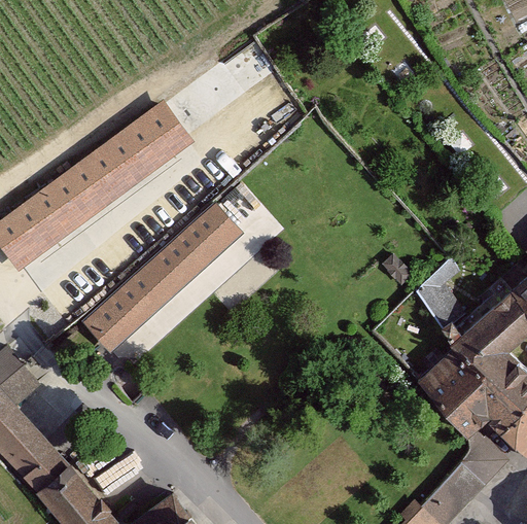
[(196,141),(164,98),(0,219),(0,243),(22,272),(196,141)]
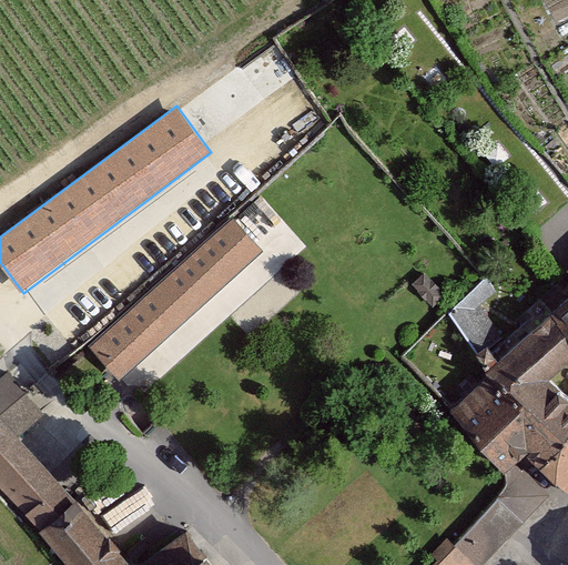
[(118,382),(264,252),(233,218),(88,347),(118,382)]
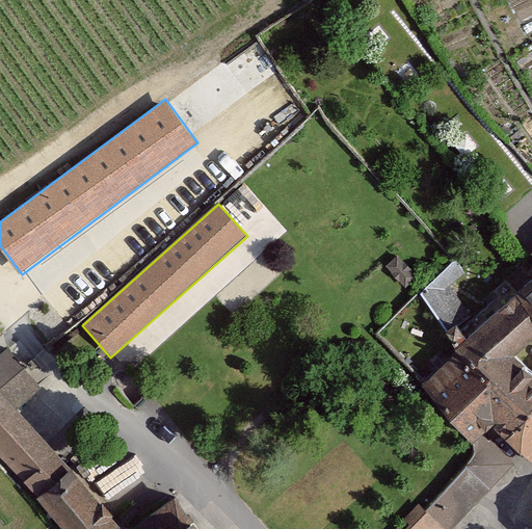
[(531,279),(515,292),(531,313),(531,279)]
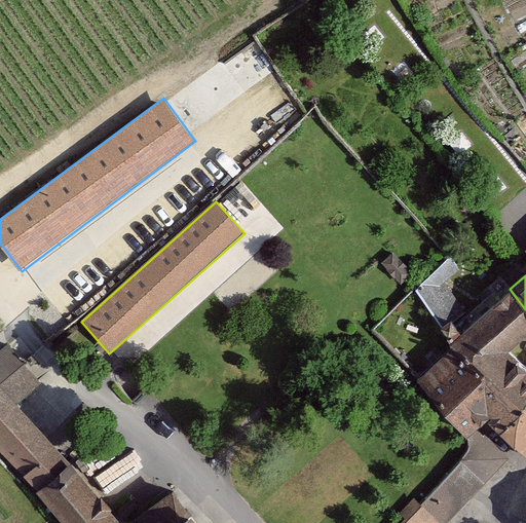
[(525,364),(509,348),(525,332),(525,309),(510,289),(503,285),(472,314),(475,318),(453,340),(456,343),(487,371),(524,405),(525,402),(525,364)]
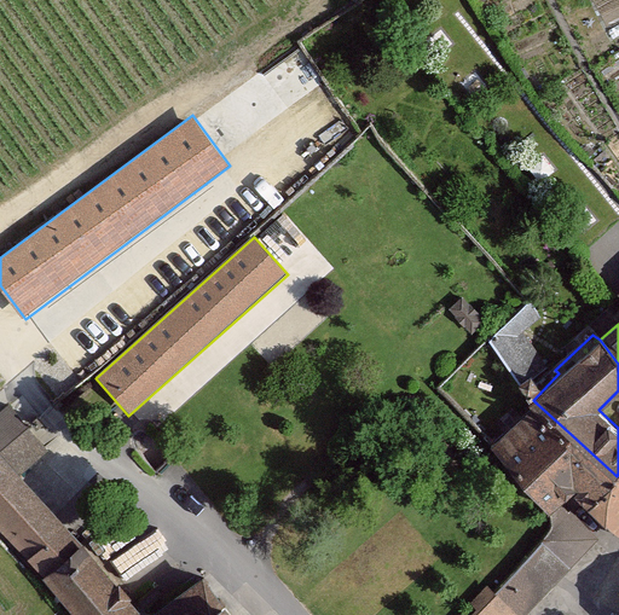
[(573,436),(537,404),(491,446),(548,515),(560,503),(571,491),(589,506),(617,476),(573,436)]
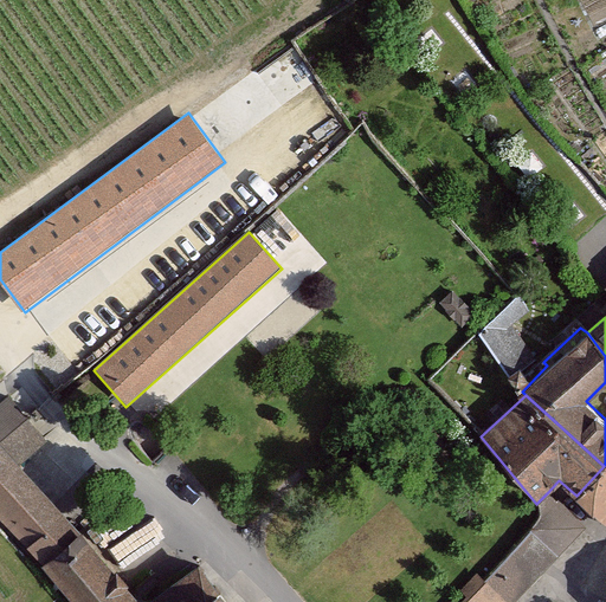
[(232,601),(221,587),(200,601),(140,601),(79,532),(18,467),(47,444),(10,397),(0,405),(0,523),(42,568),(70,601),(232,601)]
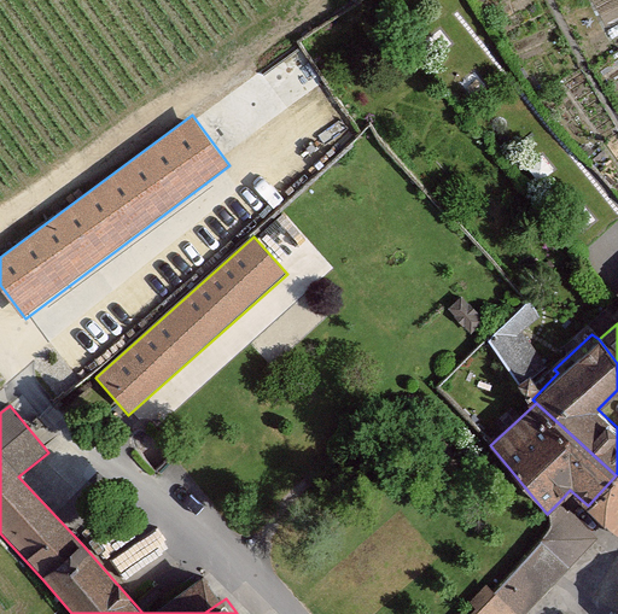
[(617,472),(616,475),(588,506),(617,532),(617,472)]
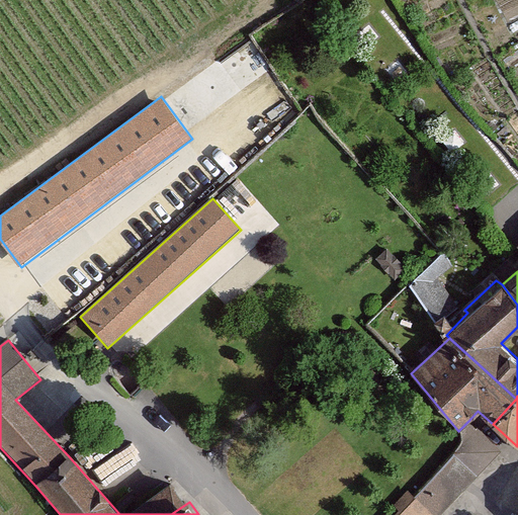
[(414,497),(433,514),(442,514),(502,452),(468,421),(458,431),(461,438),(459,447),(453,456),(414,497)]
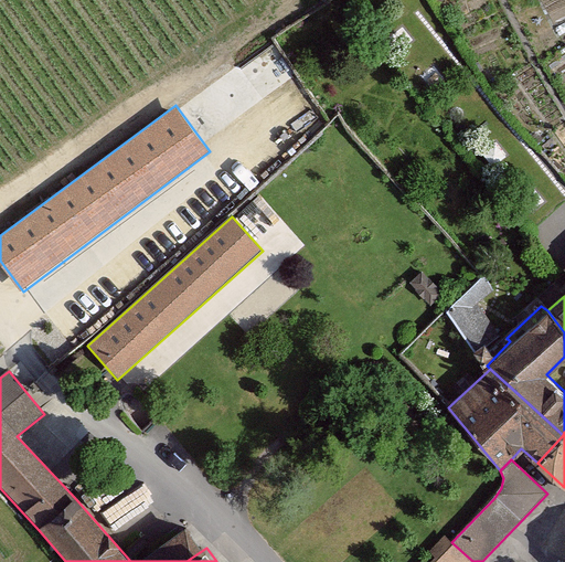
[(472,561),(451,542),(445,536),(428,553),(434,559),(432,561),(472,561)]
